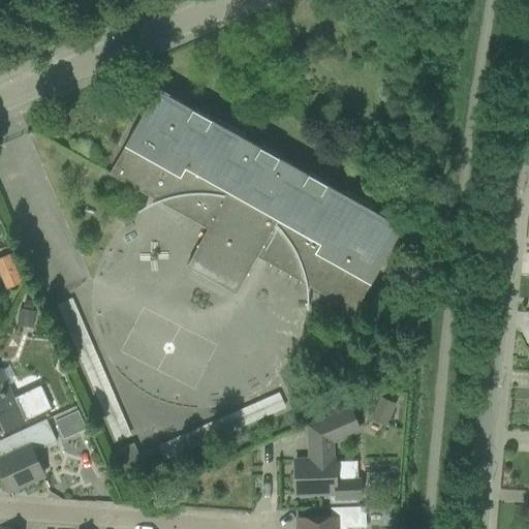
[(67,5),(60,8),(58,8),(61,19),(71,16),(67,5)]
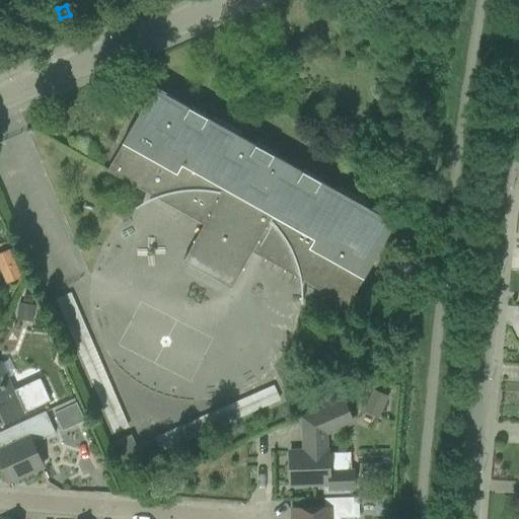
[(153,87),(106,170),(105,171),(202,225),(181,262),(230,289),(250,252),(347,306),(393,223),(364,206),(365,203),(337,188),(336,191),(238,136),(240,133),(212,117),(210,120),(153,87)]
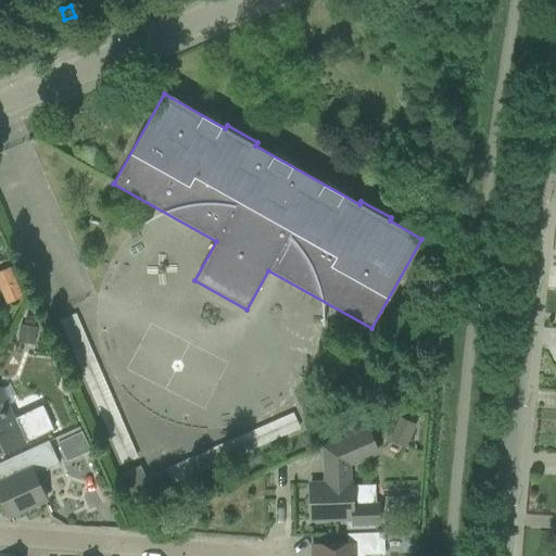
[(0,270),(0,291),(5,304),(22,297),(9,267),(0,270)]
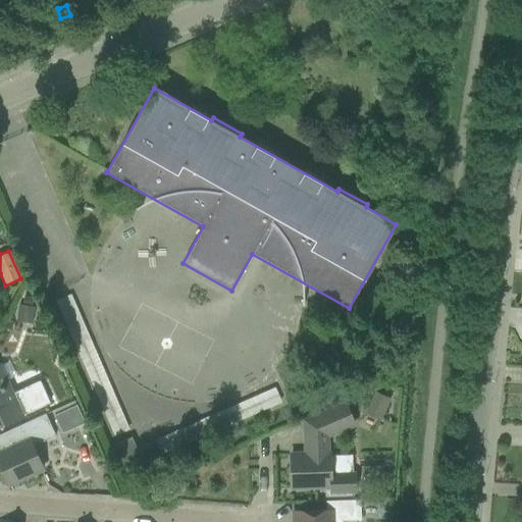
[(0,425),(21,416),(0,368),(0,425)]
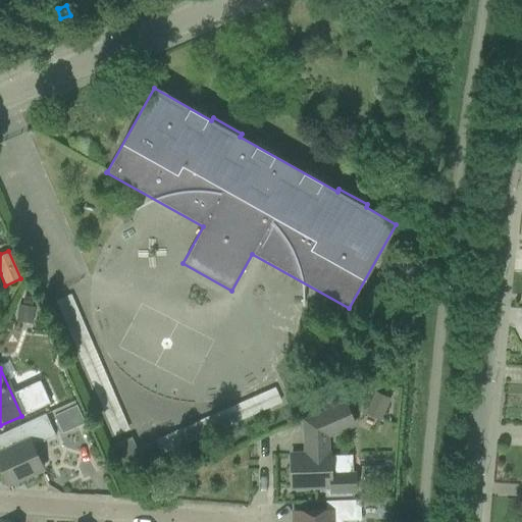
[(366,412),(379,419),(387,400),(374,394),(366,412)]
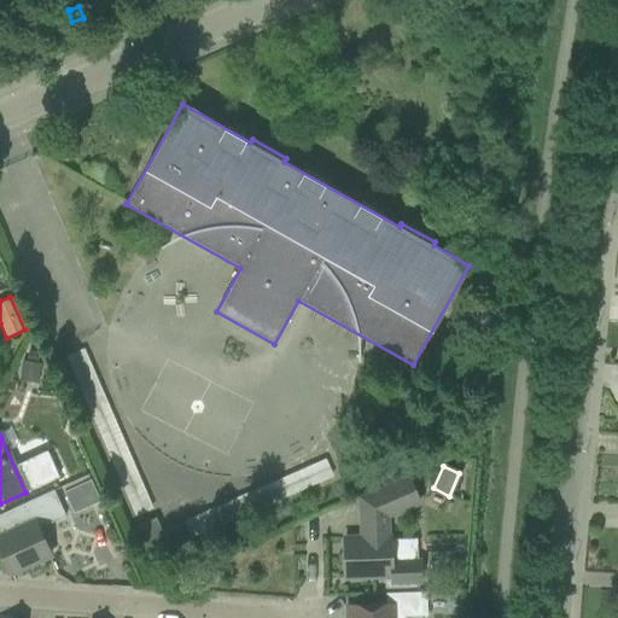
[(418,502),(407,478),(360,499),(361,537),(343,538),(344,578),(389,576),(389,584),(421,584),(420,559),(390,560),(389,537),(386,537),(386,517),(418,502)]
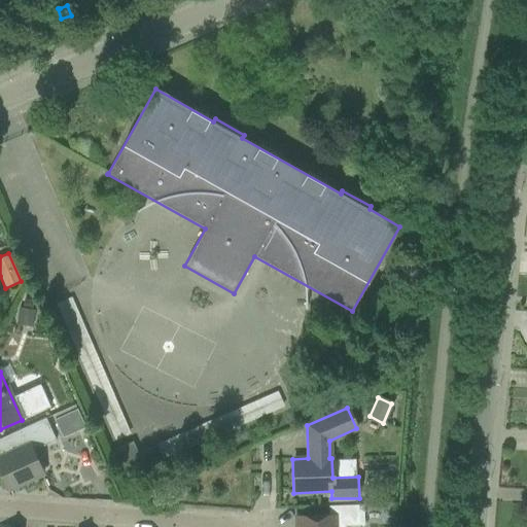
[(32,451),(55,440),(45,418),(0,438),(0,455),(0,457),(0,470),(8,489),(42,473),(32,451)]
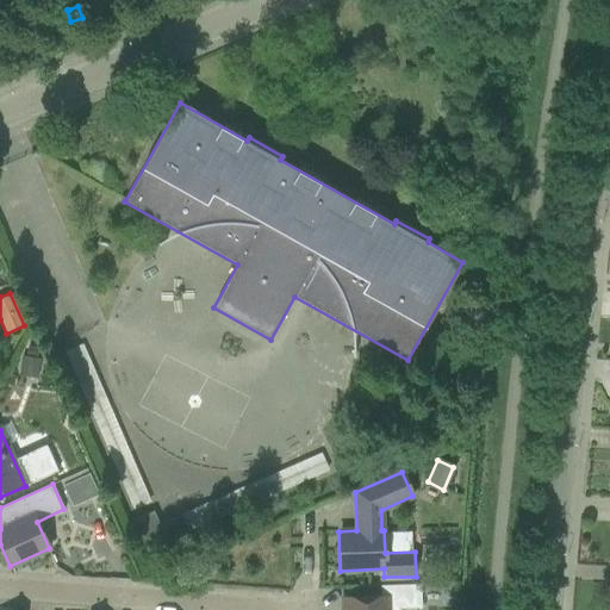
[(380,597),(379,597),(341,598),(341,609),(397,609),(419,609),(418,585),(380,586),(380,597)]
